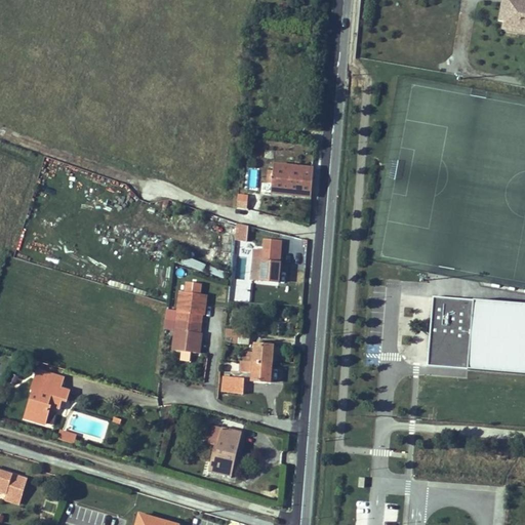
[(524,8),(524,0),(502,0),(499,19),(505,21),(508,4),(519,6),(519,8),(524,8)]
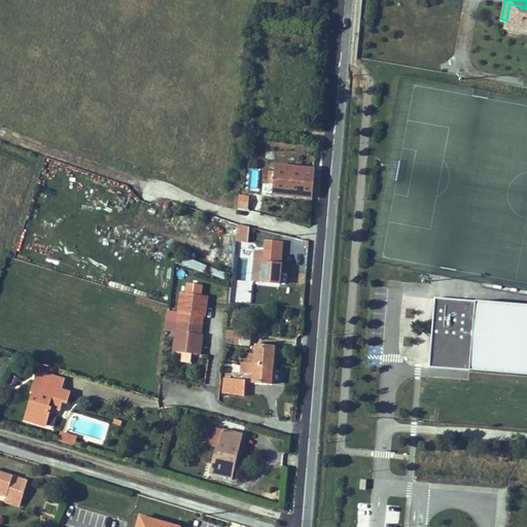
[(526,32),(526,8),(521,8),(521,6),(510,4),(506,21),(505,29),(526,32)]
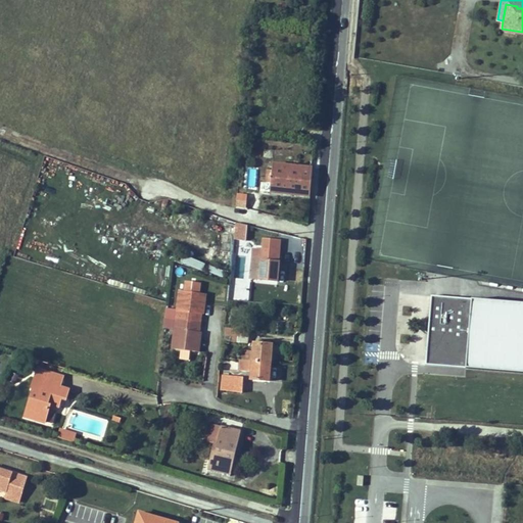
[(311,38),(312,31),(283,29),(282,36),(311,38)]
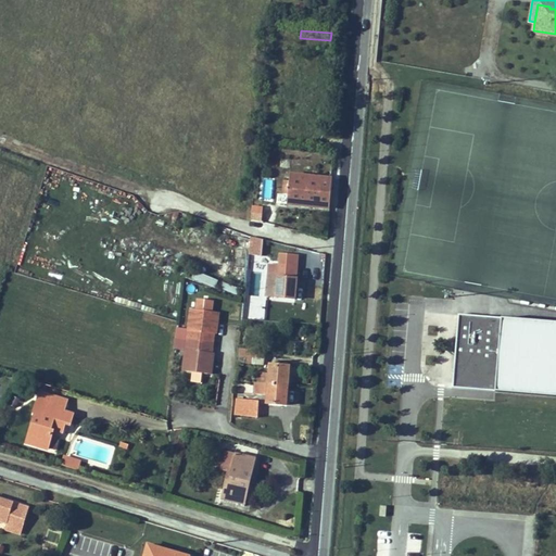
[(289,205),(330,210),(333,177),(292,173),(291,182),(285,181),(283,193),(290,193),(289,205)]
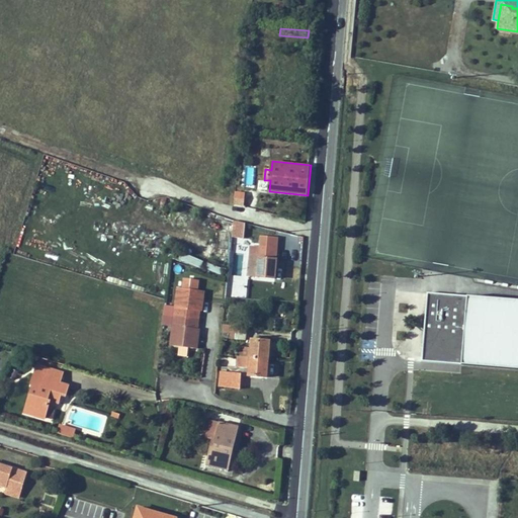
[(233,204),(243,205),(245,192),(234,191),(233,204)]
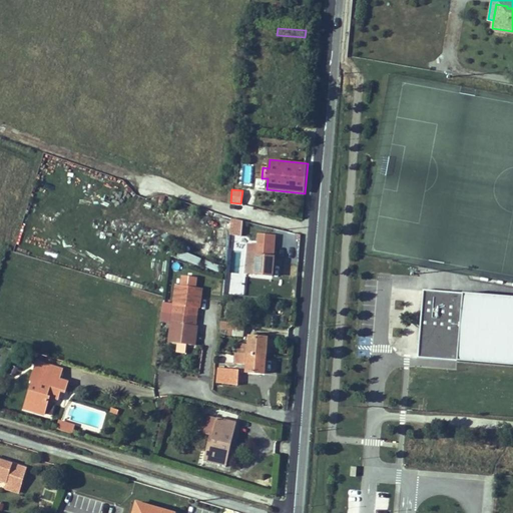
[(240,235),(242,220),(231,218),(229,234),(240,235)]
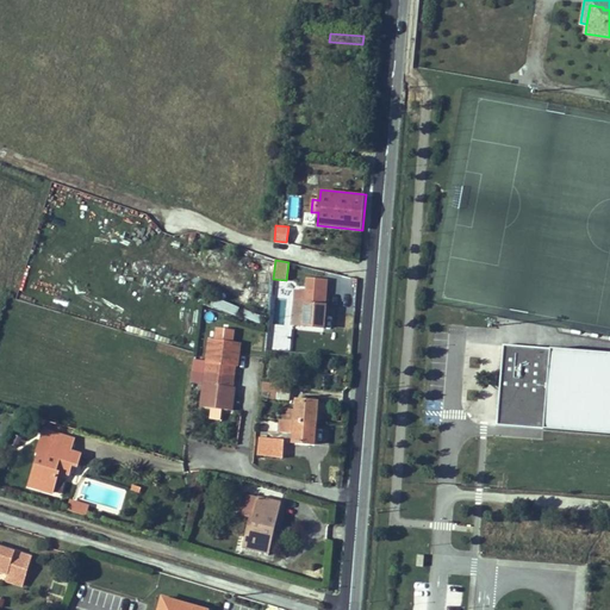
[(324,328),(325,305),(324,305),(325,292),(321,292),(322,279),(307,278),(307,291),(297,290),(293,324),(304,325),(304,327),(324,328)]
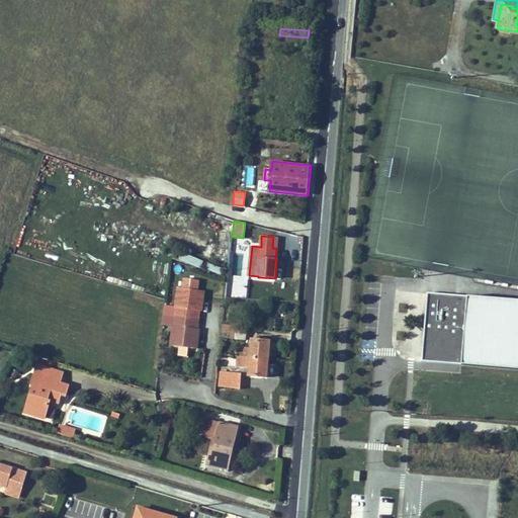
[(180,254),(179,261),(201,265),(202,258),(180,254)]
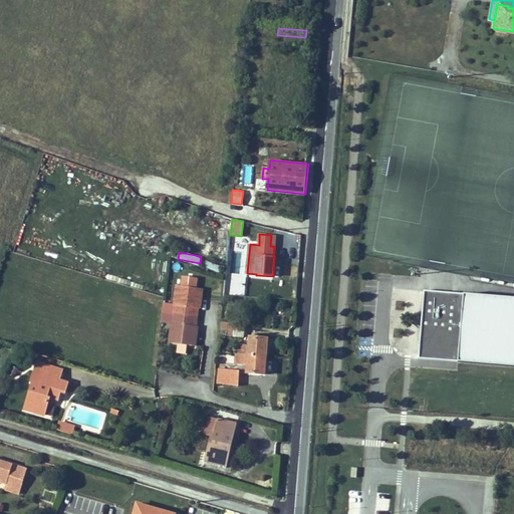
[(206,262),(204,267),(219,271),(221,266),(206,262)]
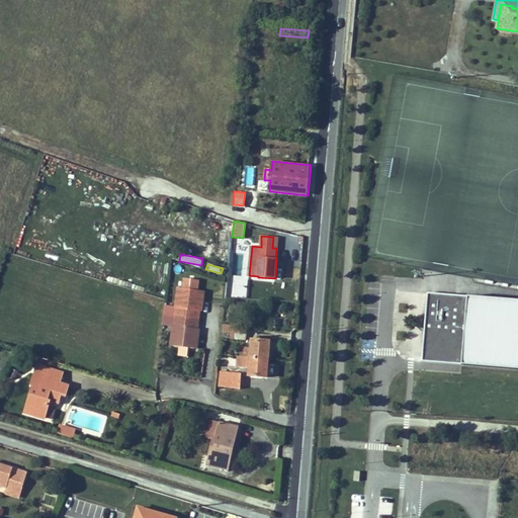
[(228,295),(246,296),(247,275),(229,275),(228,295)]
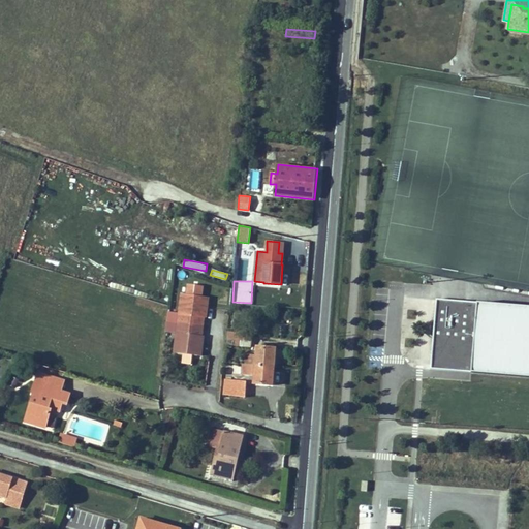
[(187,294),(204,297),(205,286),(189,284),(187,294)]
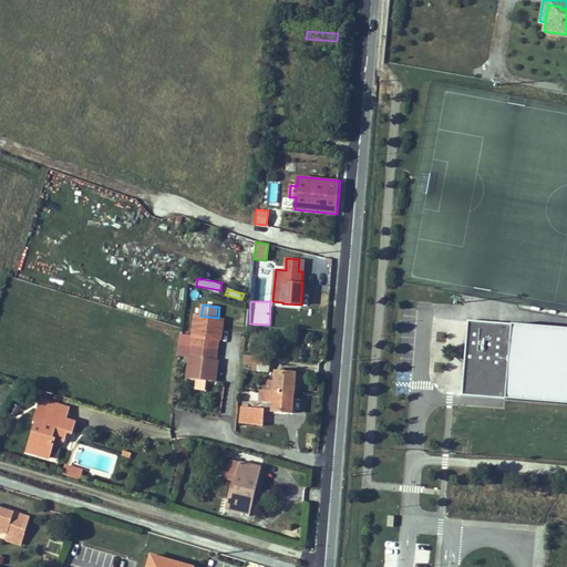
[(207,349),(208,339),(220,340),(223,341),(226,319),(218,318),(200,316),(195,315),(192,336),(181,334),(179,346),(207,349)]
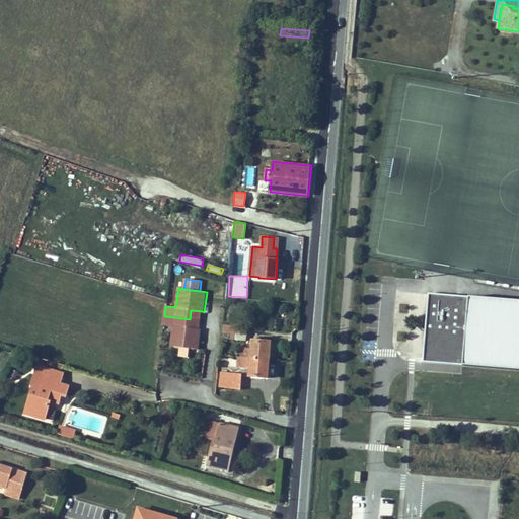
[(518,368),(518,300),(429,294),(424,362),(518,368)]
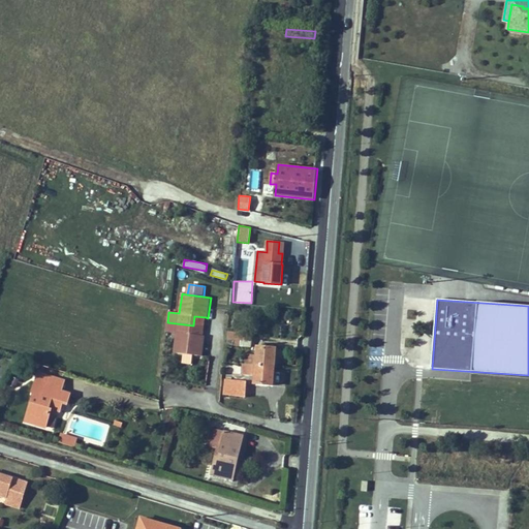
[(193,325),(204,327),(206,317),(194,316),(193,325)]
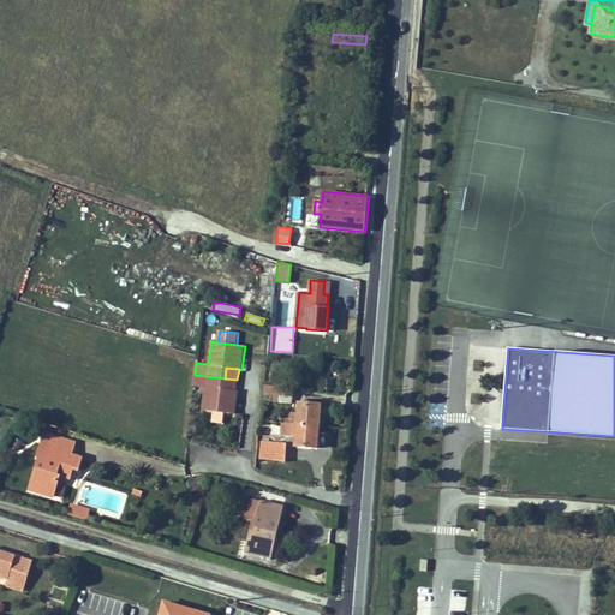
[(239,390),(236,390),(224,388),(225,378),(195,375),(193,386),(206,387),(202,410),(213,411),(225,412),(236,413),(239,390)]
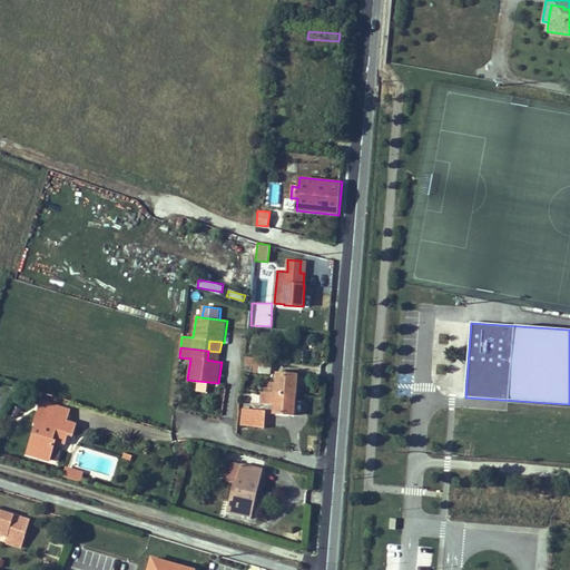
[(207,360),(218,362),(219,352),(208,351),(207,360)]
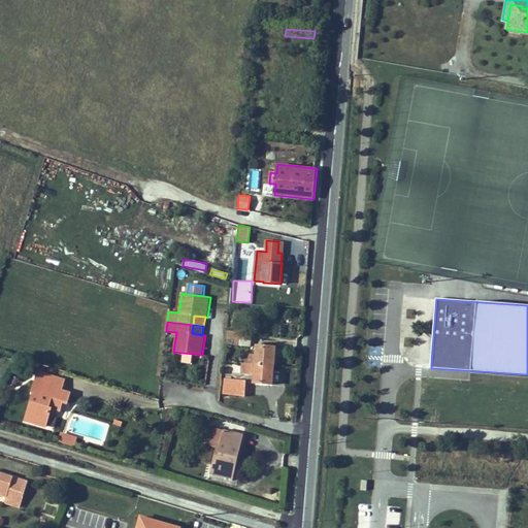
[(251,347),(252,333),(228,331),(227,343),(251,347)]
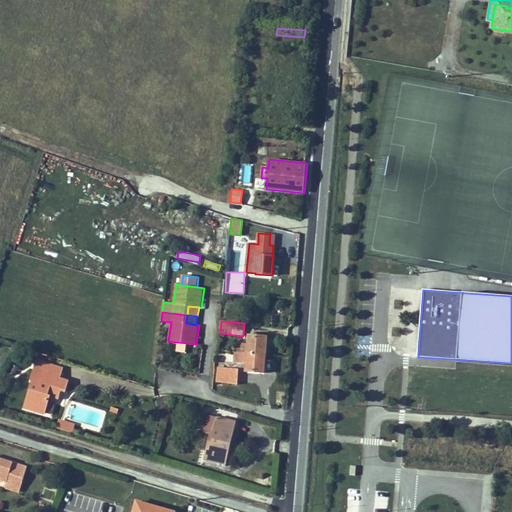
[(264,346),(265,337),(249,336),(248,344),(239,343),(238,353),(265,355),(266,346),(264,346)]
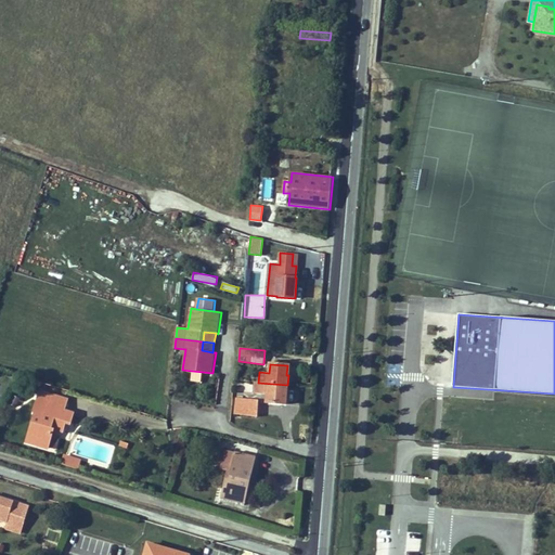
[(203,372),(192,371),(191,381),(202,383),(203,372)]
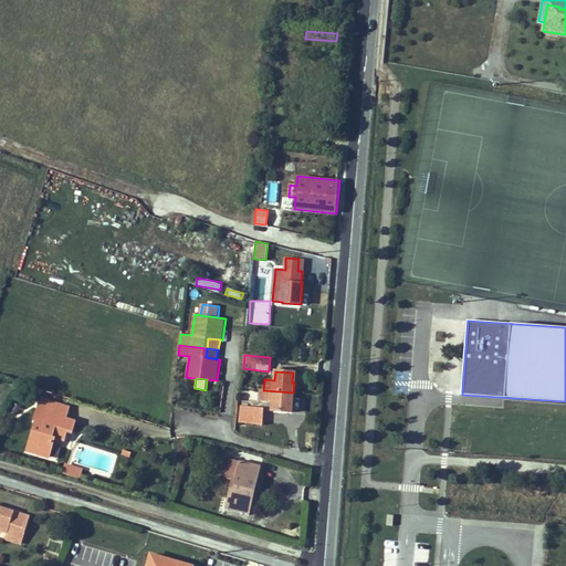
[(292,402),(293,392),(263,390),(260,389),(259,401),(272,402),(272,410),(290,412),(291,402),(292,402)]
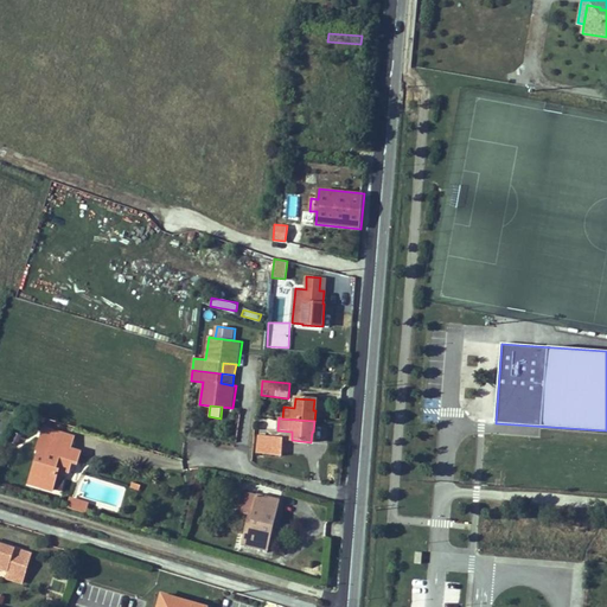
[(69,472),(75,451),(71,449),(58,446),(62,434),(44,428),(37,452),(39,453),(30,484),(52,491),(57,473),(55,473),(56,468),(58,470),(69,472)]
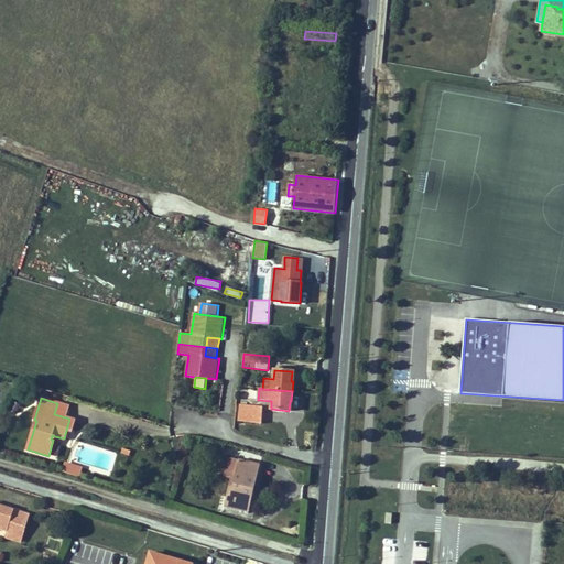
[(17,413),(20,405),(13,402),(10,410),(17,413)]
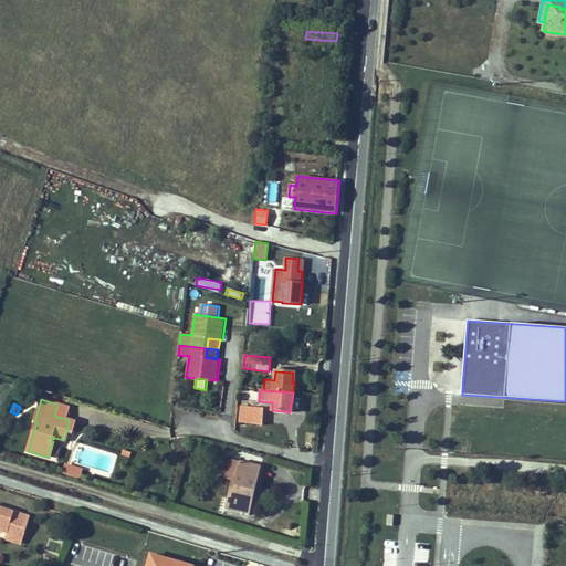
[(66,419),(70,408),(58,405),(54,416),(66,419)]
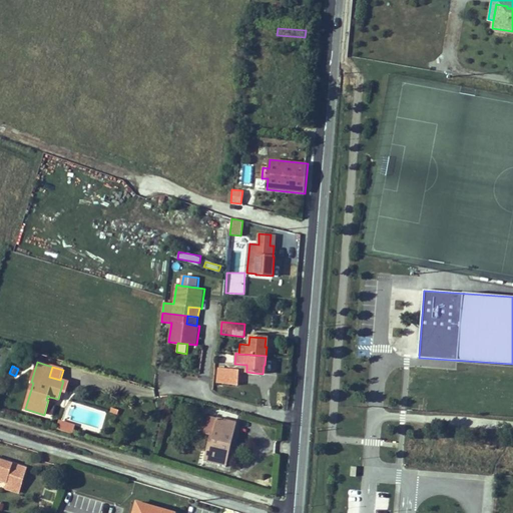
[(238,385),(238,370),(218,368),(216,383),(238,385)]
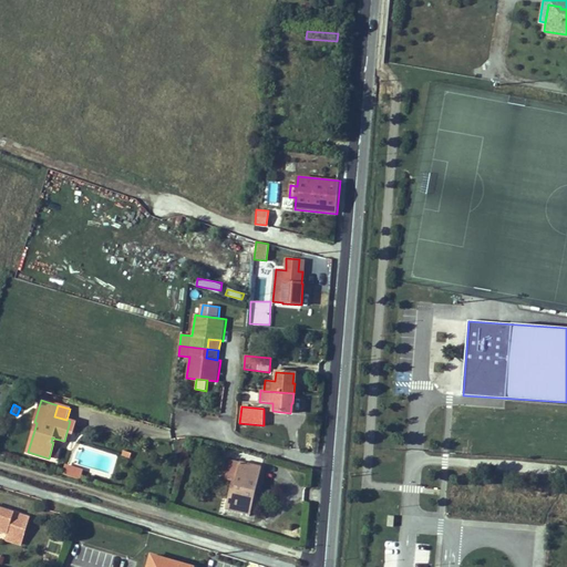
[(224,455),(227,446),(218,444),(216,453),(224,455)]
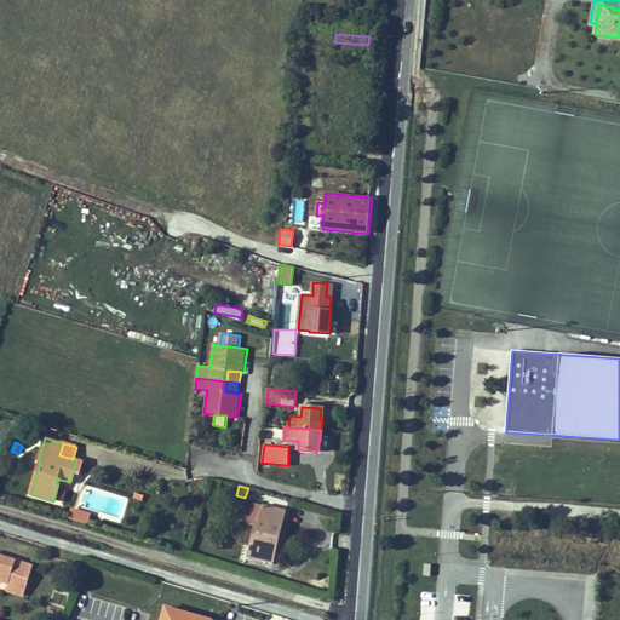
[(258,527),(263,506),(251,504),(246,523),(254,526),(254,527),(258,527)]
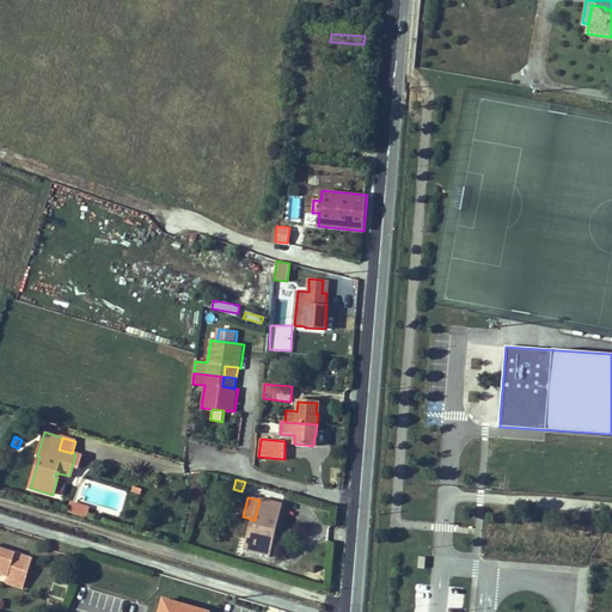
[(269,556),(282,505),(259,499),(259,500),(255,520),(251,520),(244,550),(269,556)]
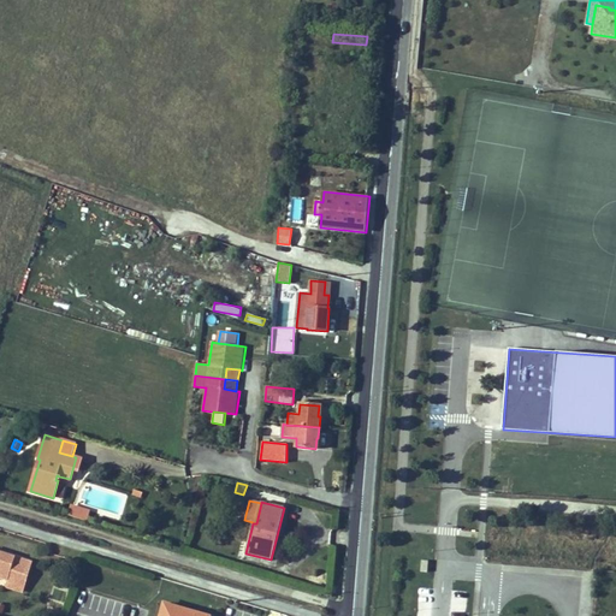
[(86,521),(89,511),(72,507),(69,515),(86,521)]
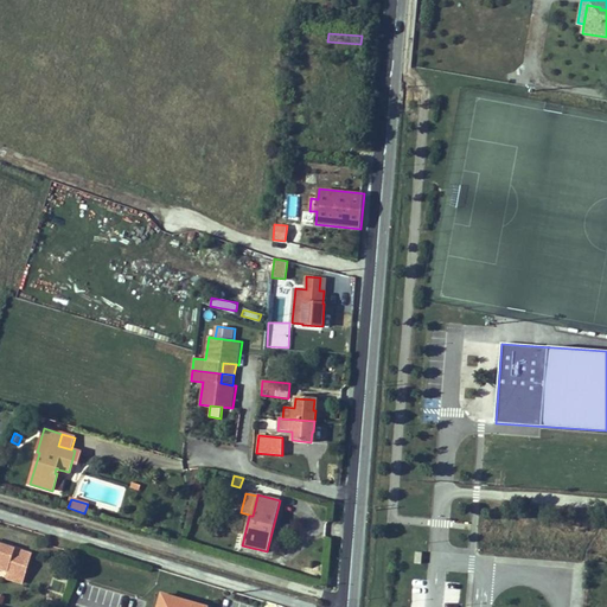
[(11,562),(14,549),(0,544),(0,568),(7,570),(11,562)]
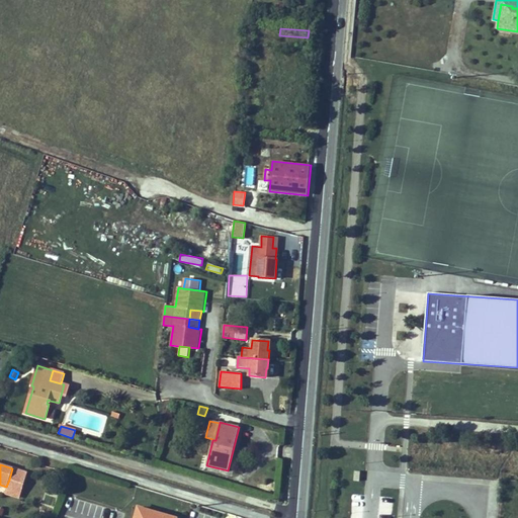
[(23,484),(26,472),(12,468),(9,480),(23,484)]
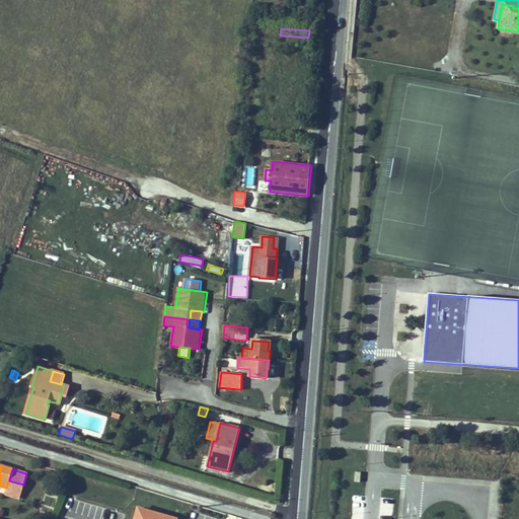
[(19,499),(23,485),(9,480),(6,488),(4,494),(19,499)]
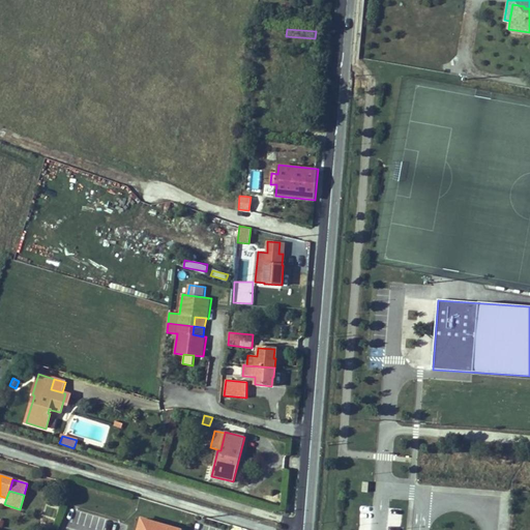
[(140,519),(136,529),(137,529),(179,529),(180,529),(140,519)]
